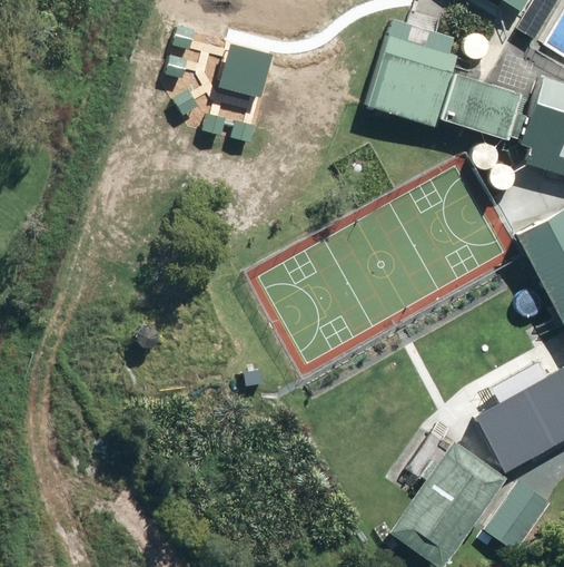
[(535,0),(521,27),(537,37),(558,0),(535,0)]
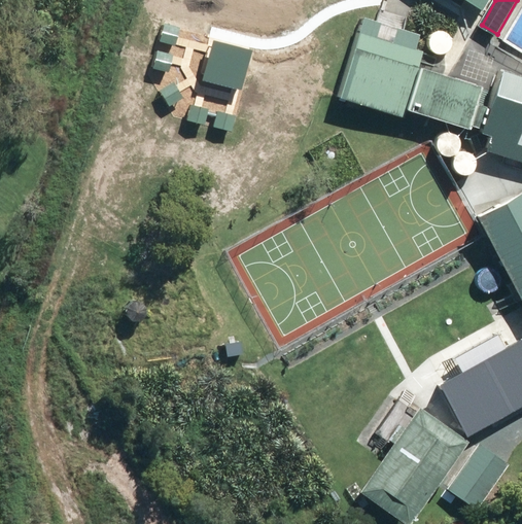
[(420,69),(426,51),(360,31),(340,98),(406,118),(408,109),(471,129),(472,125),(483,129),(481,134),(492,138),(488,150),(498,154),(497,158),(521,165),(521,76),(502,71),(490,109),(478,105),(483,89),(420,69)]
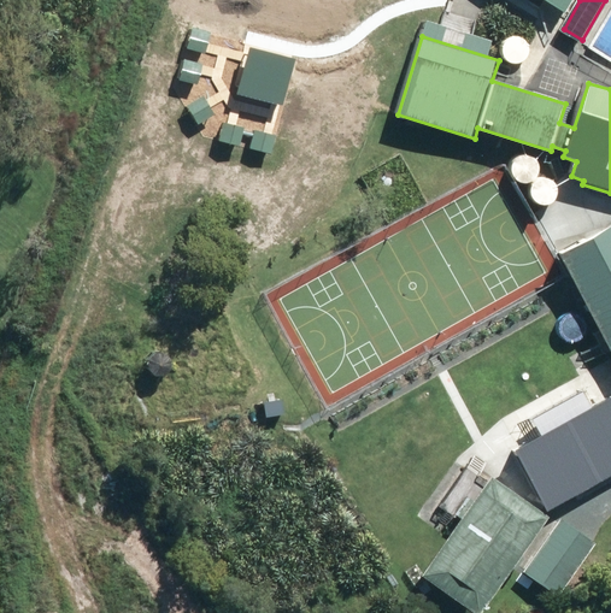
[(610,228),(558,255),(610,353),(610,228)]
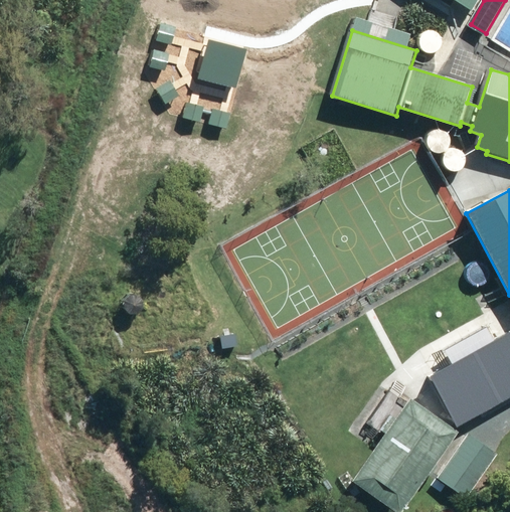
[(411,398),(353,480),(397,511),(401,511),(459,433),(411,398)]
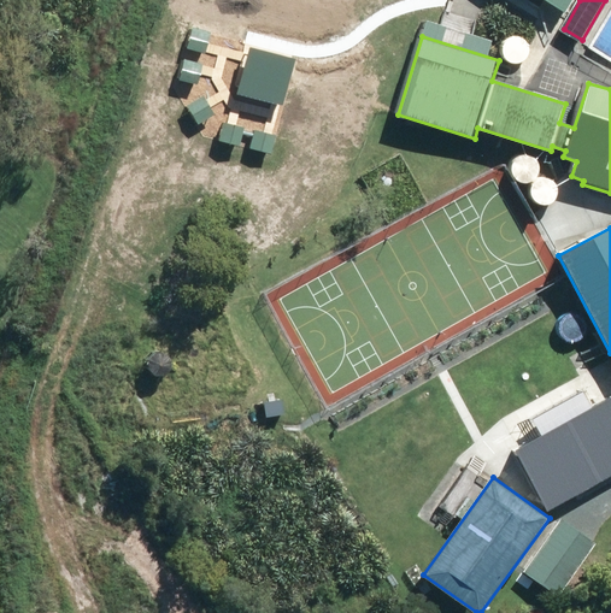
[(560,522),(524,573),(558,599),(595,547),(560,522)]
